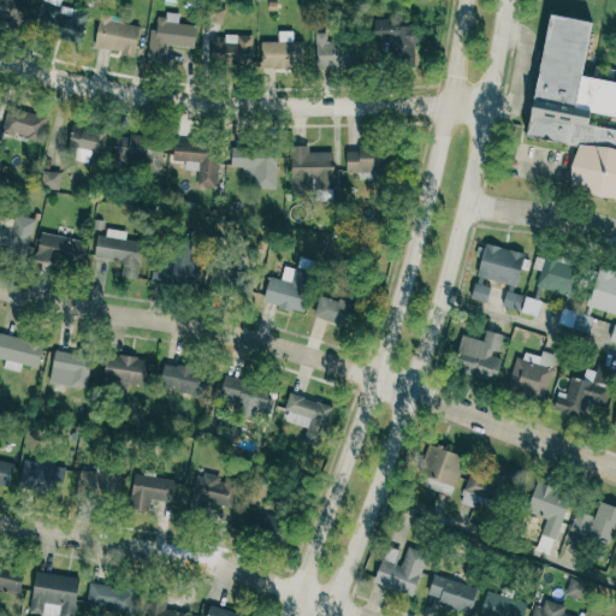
[(0,0),(0,21),(23,27),(29,0),(0,0)]
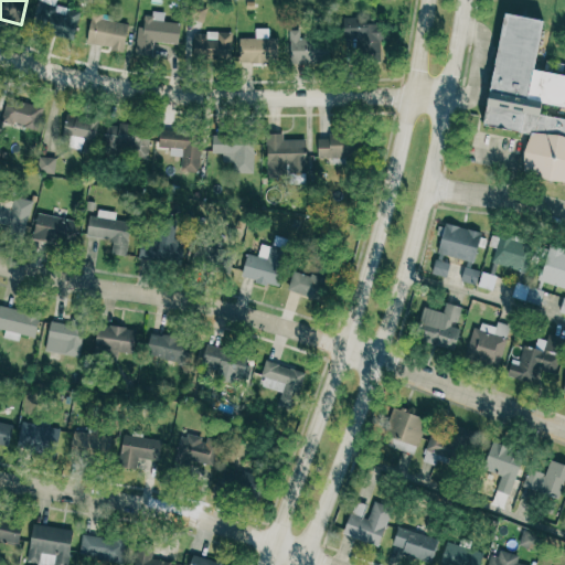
[(74,36),(80,13),(40,3),(33,27),(74,36)]
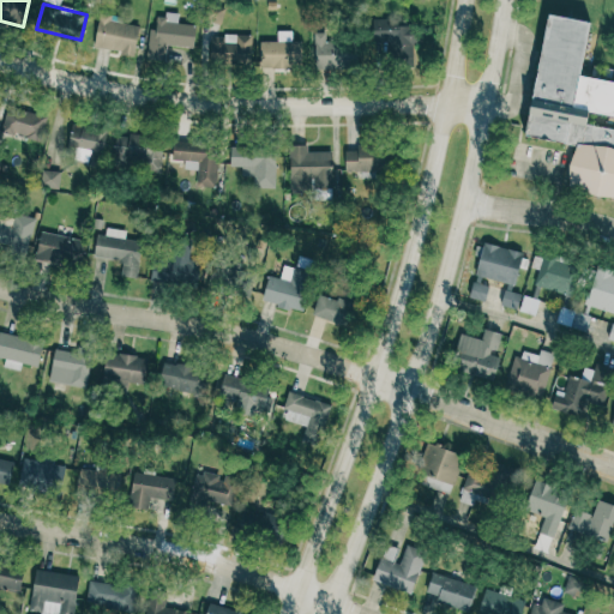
[(567,186),(567,163),(575,146),(523,136),(548,12),(589,20),(577,77),(587,78),(613,83),(613,116),(588,112),(585,126),(613,131),(613,197),(594,196),(567,186)]
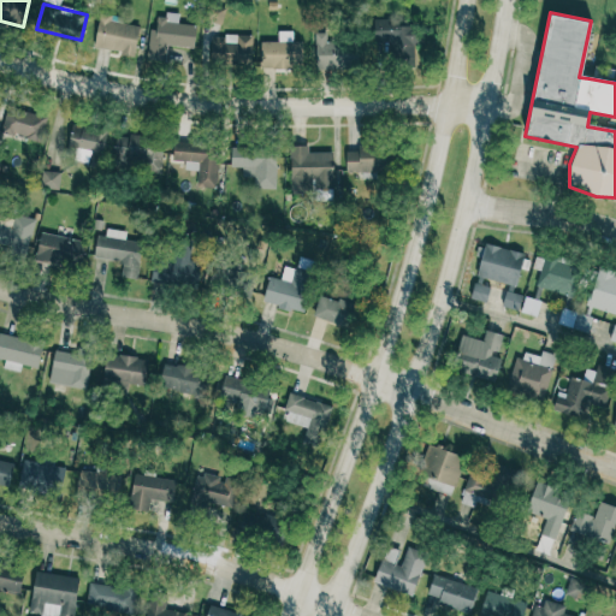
[(147,59),(165,61),(167,45),(194,48),(196,25),(178,24),(179,16),(158,13),(157,29),(150,29),(147,59)]
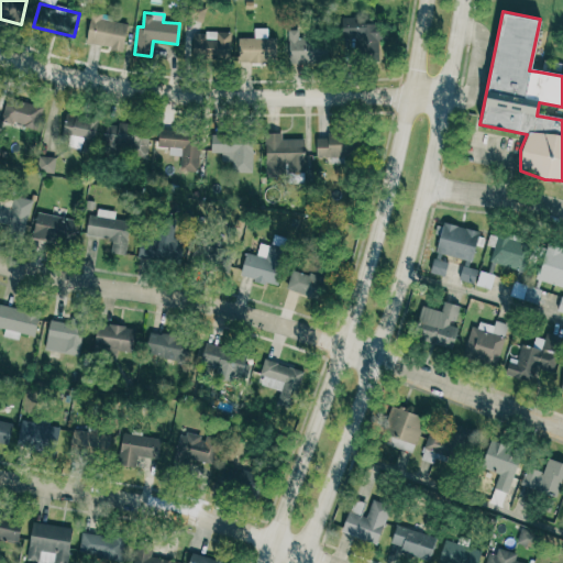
[(342,18),(343,59),(379,58),(378,23),(363,24),(363,17),(342,18)]
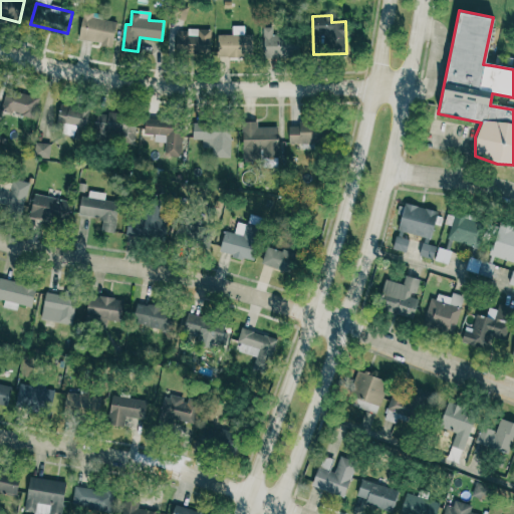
[(81,16),(78,41),(112,45),(115,19),(81,16)]
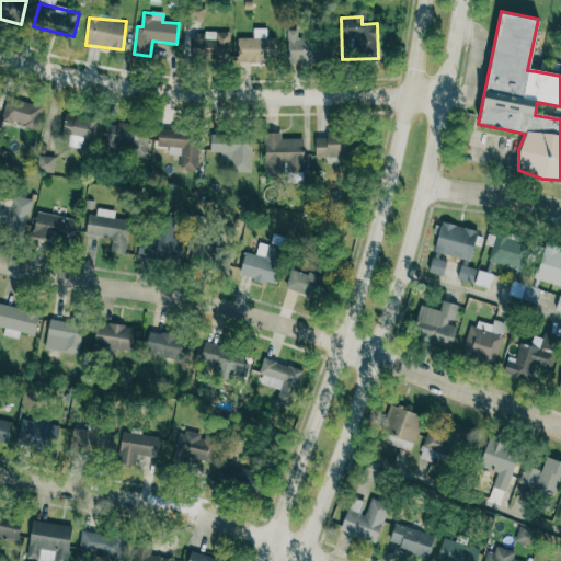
[(287,30),(286,60),(327,61),(328,41),(298,39),(298,30),(287,30)]
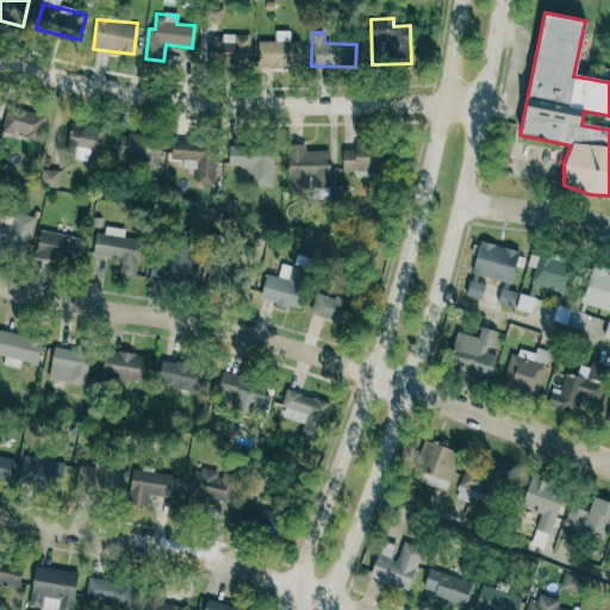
[(207,36),(209,63),(249,62),(248,35),(207,36)]
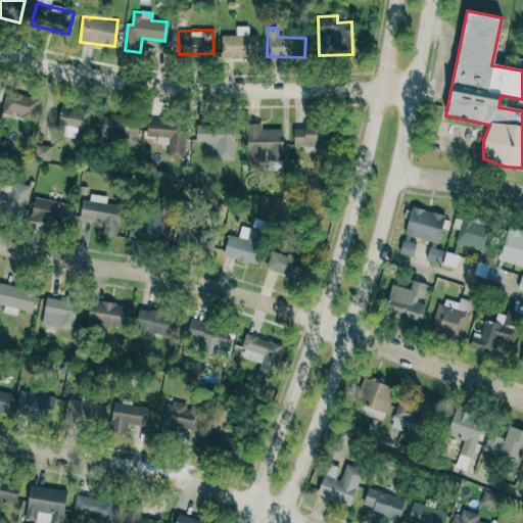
[(256,57),(256,35),(220,35),(220,58),(256,57)]
